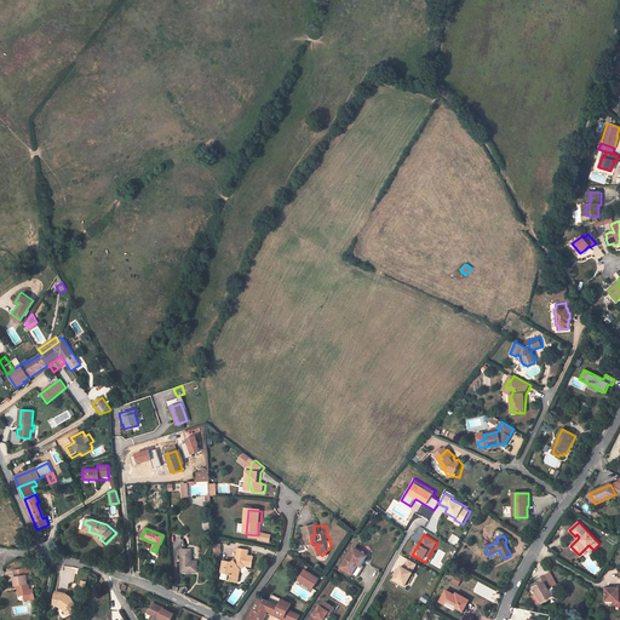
[(224,572),(231,573),(230,579),(240,580),(242,568),(247,564),(253,566),(254,556),(248,555),(248,549),(239,547),(237,558),(235,561),(227,560),(224,572)]
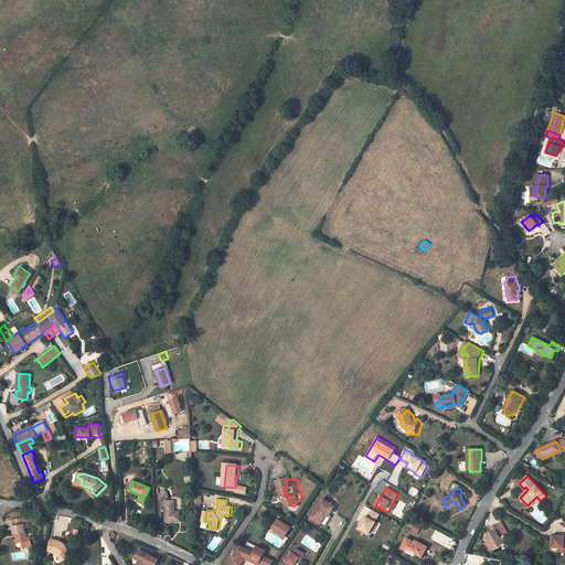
[(323,499),(311,518),(326,526),(331,516),(329,515),(336,505),(323,499)]
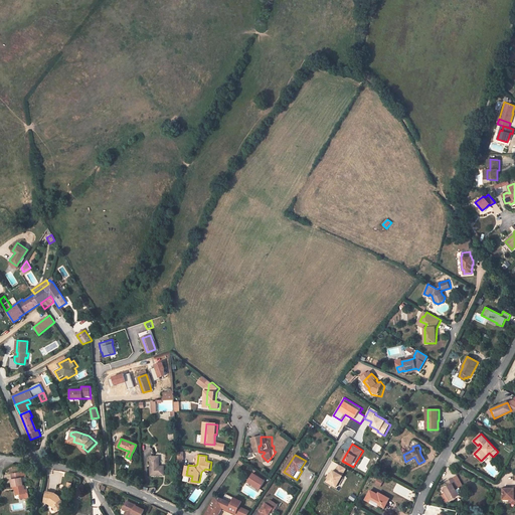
[(164,475),(164,466),(159,466),(158,466),(158,464),(159,464),(159,457),(150,457),(151,475),(164,475)]
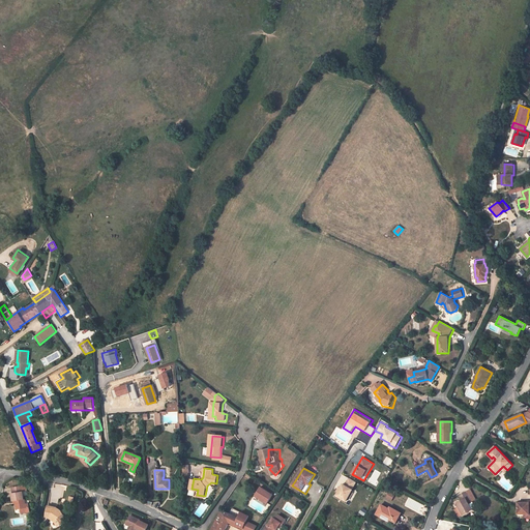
[(357,482),(349,478),(346,484),(343,482),(335,496),(346,501),(357,482)]
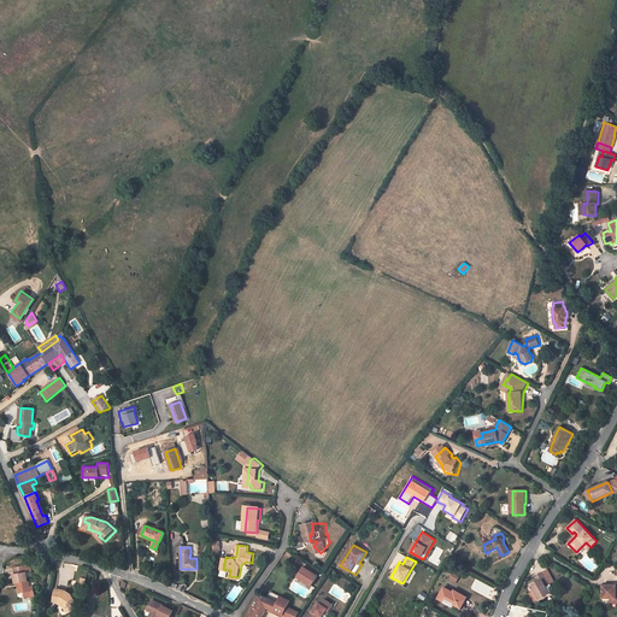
[(29,566),(13,568),(15,575),(12,575),(15,585),(17,585),(18,587),(19,594),(30,593),(29,582),(27,582),(25,573),(30,573),(29,566)]
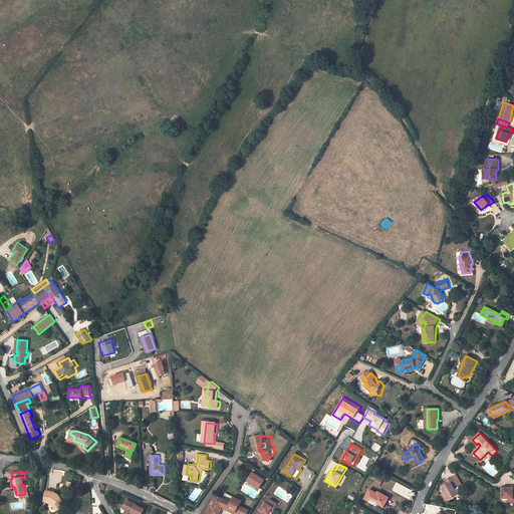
[(247,481),(254,485),(259,488),(265,480),(253,472),(247,481)]
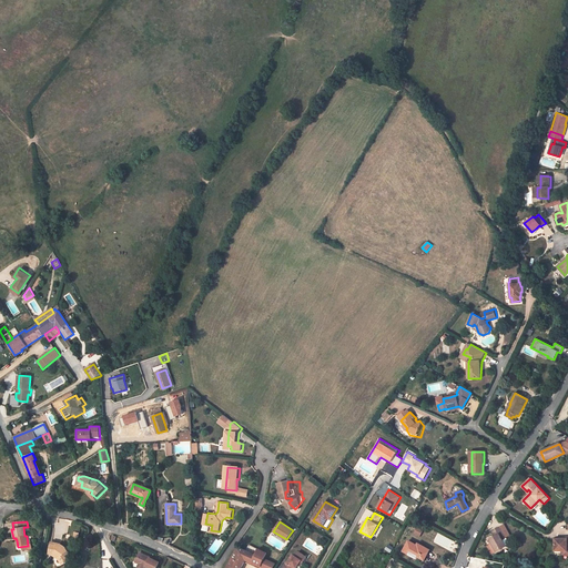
[(504,525),(499,527),(505,537),(509,535),(504,525)]
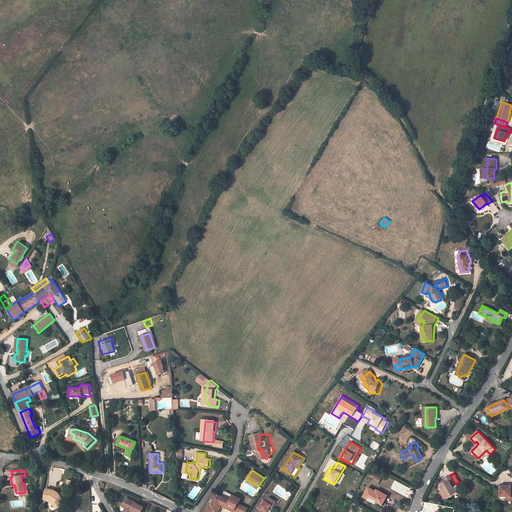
[(383,478),(377,475),(374,481),(380,484),(383,478)]
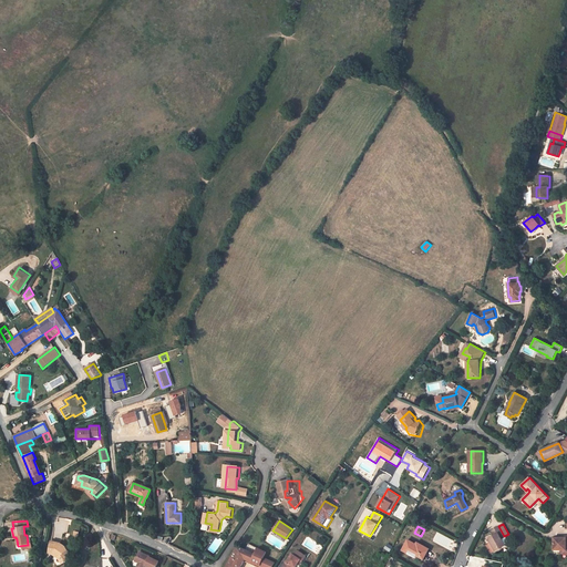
[(504,536),(498,526),(492,531),(494,535),(488,538),(492,543),(487,545),(492,553),(496,549),(505,545),(501,538),(504,536)]
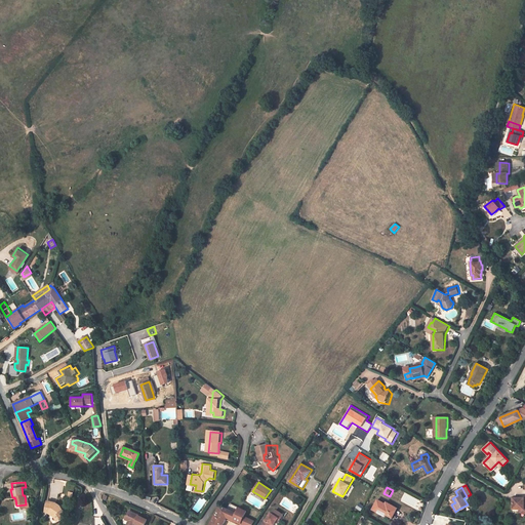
[(524,513),(524,496),(524,497),(513,497),(513,509),(519,509),(519,514),(524,513)]
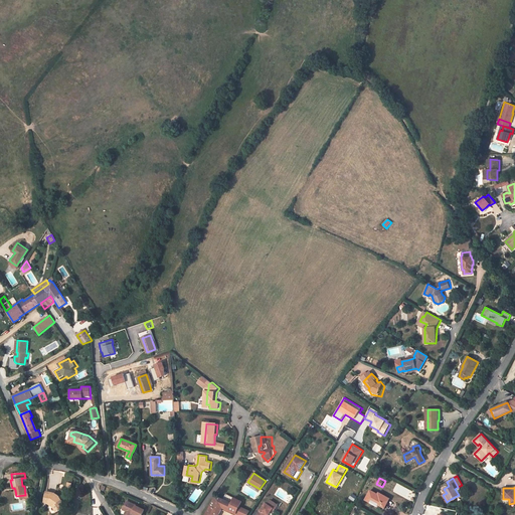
[(61,501),(59,495),(54,491),(45,488),(42,498),(47,500),(50,503),(53,508),(59,505),(61,501)]
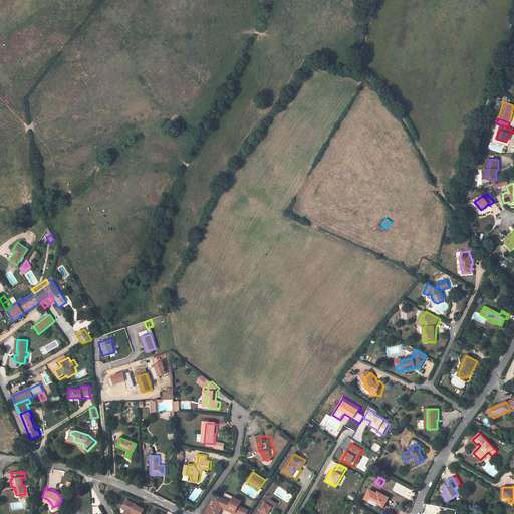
[(384,503),(388,497),(377,492),(376,493),(369,489),(364,498),(374,504),(375,503),(378,504),(381,506),(383,502),(384,503)]
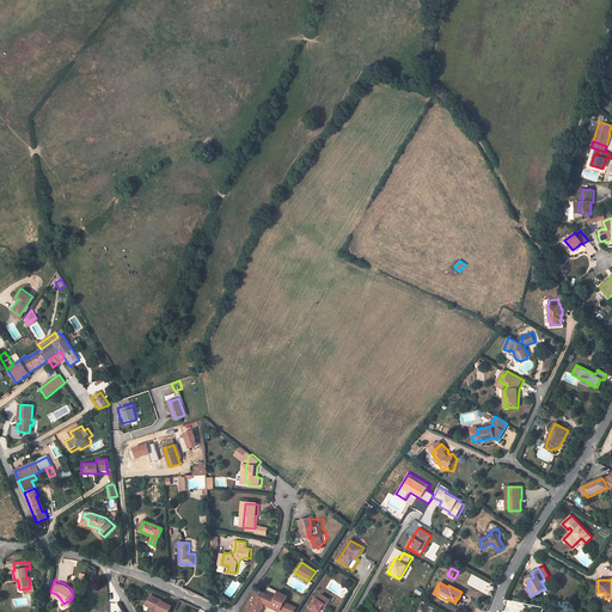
[(275,598),(277,592),(268,588),(265,594),(275,598)]
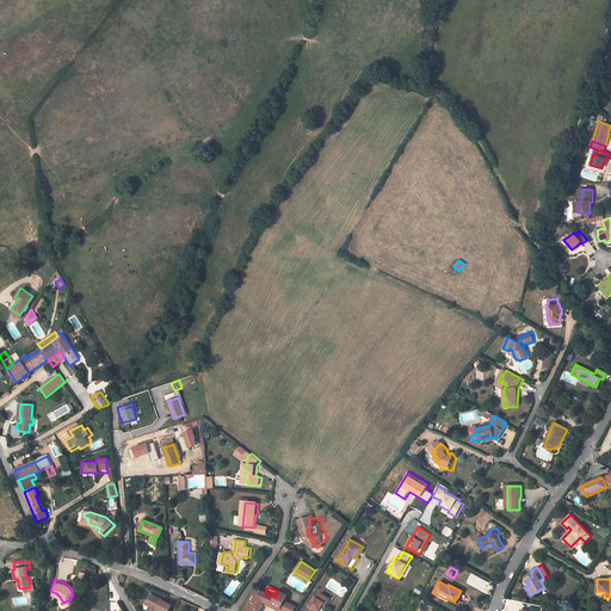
[(275,597),(265,593),(255,588),(242,610),(257,610),(263,602),(265,603),(276,608),(279,609),(283,602),(287,596),(277,591),(275,597)]
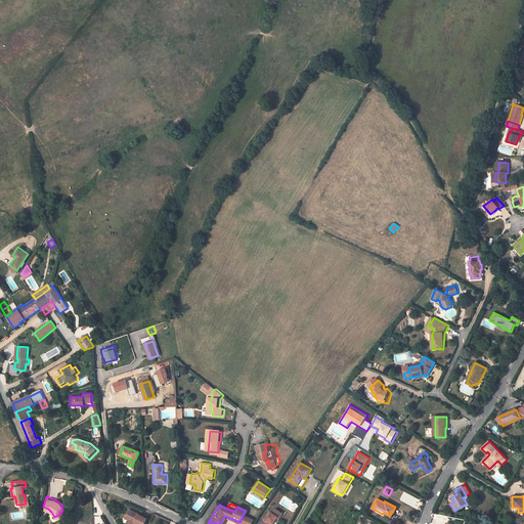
[(281,513),(273,508),(271,512),(269,510),(264,517),(263,516),(259,523),(260,523),(269,523),(271,521),(272,522),(276,516),(279,517),(281,513)]
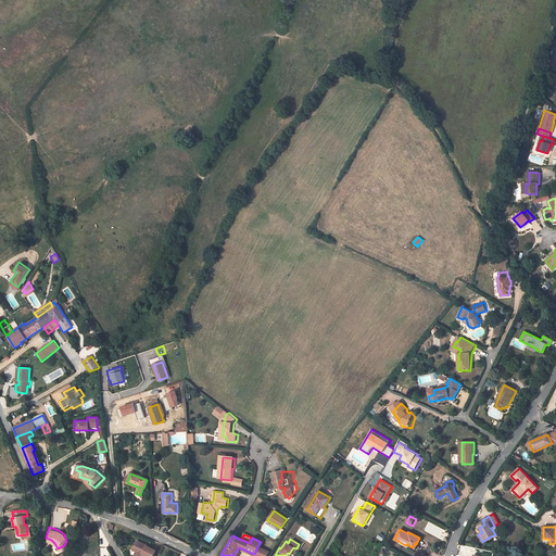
[(137,547),(135,545),(131,552),(133,552),(136,554),(135,555),(140,555),(141,555),(152,555),(154,552),(146,547),(146,548),(143,547),(143,546),(138,543),(137,547)]
